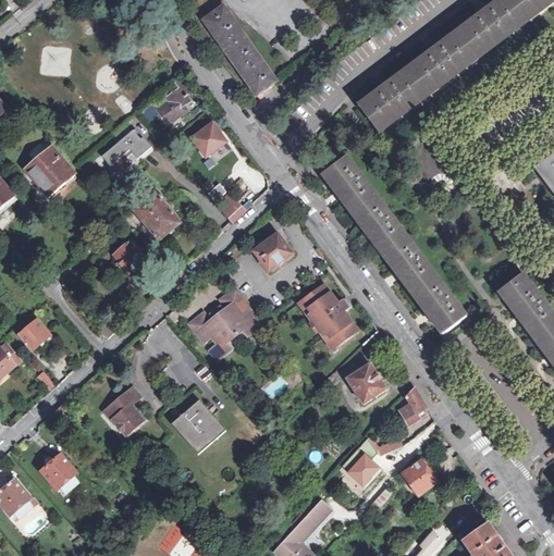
[(496,0),(357,104),(377,131),(552,0),(496,0)]
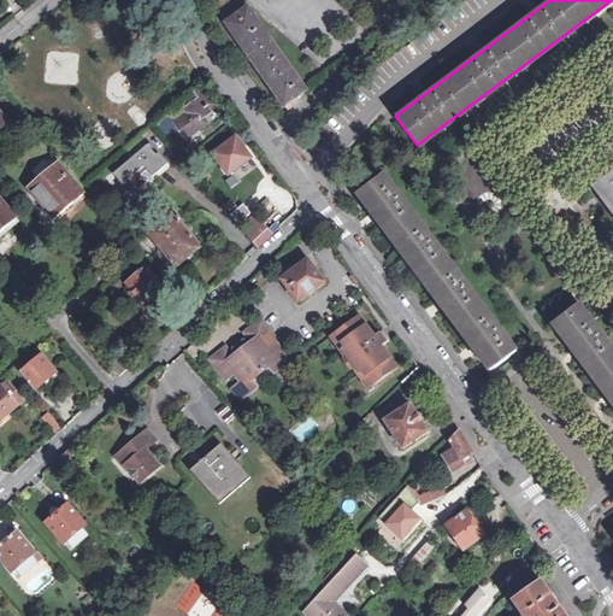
[(243,6),(222,22),(282,106),(304,91),(243,6)]
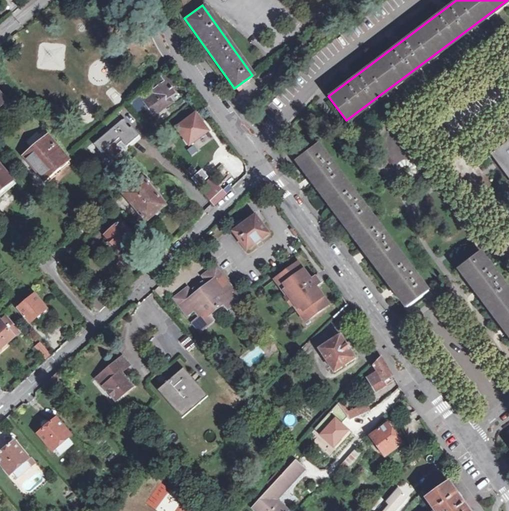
[(142,108),(146,113),(150,113),(151,113),(152,114),(170,102),(166,96),(171,92),(174,90),(172,87),(173,86),(164,73),(146,85),(153,94),(142,102),(136,95),(127,103),(135,113),(142,108)]
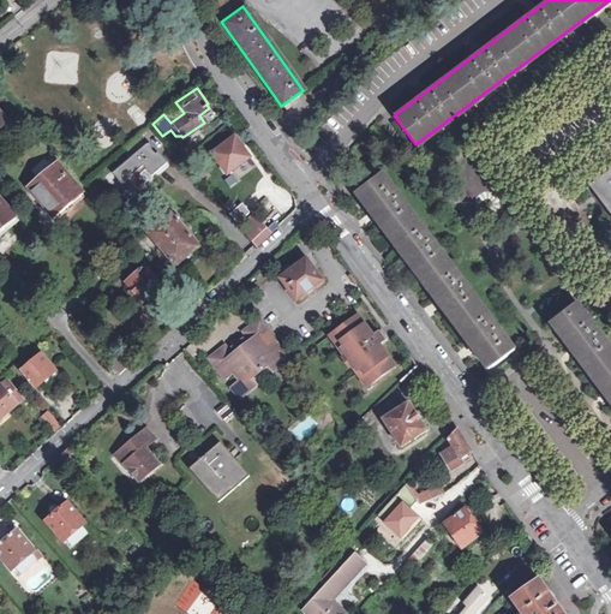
[(136,133),(123,145),(130,155),(111,171),(120,182),(121,182),(130,191),(143,180),(137,173),(144,167),(150,174),(165,161),(148,141),(144,143),(136,133)]
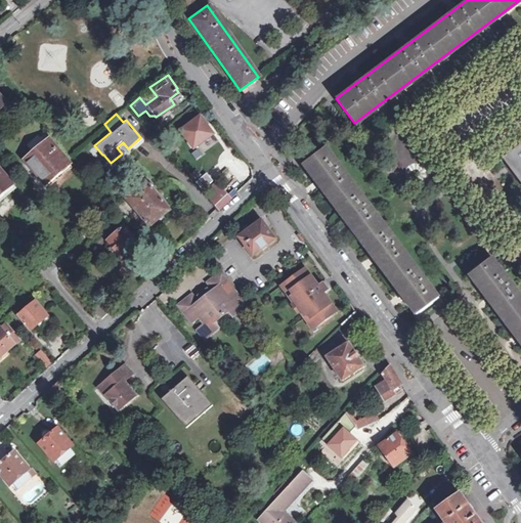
[(178,130),(191,147),(211,133),(198,116),(178,130)]
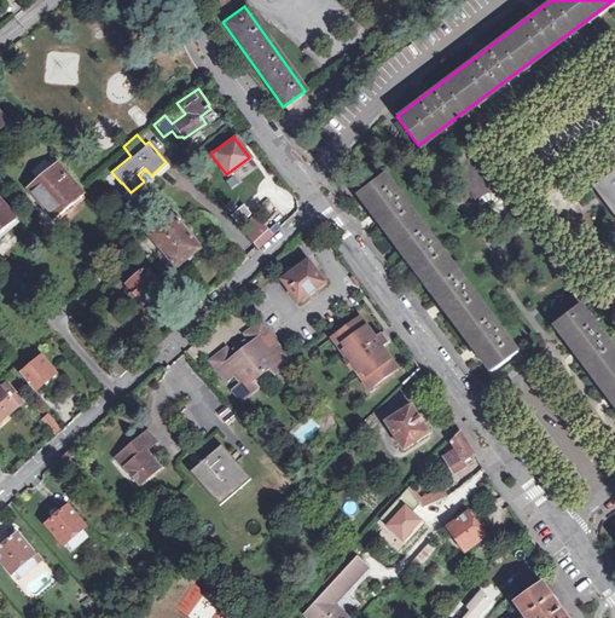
[(480,183),(470,163),(458,169),(468,189),(480,183)]
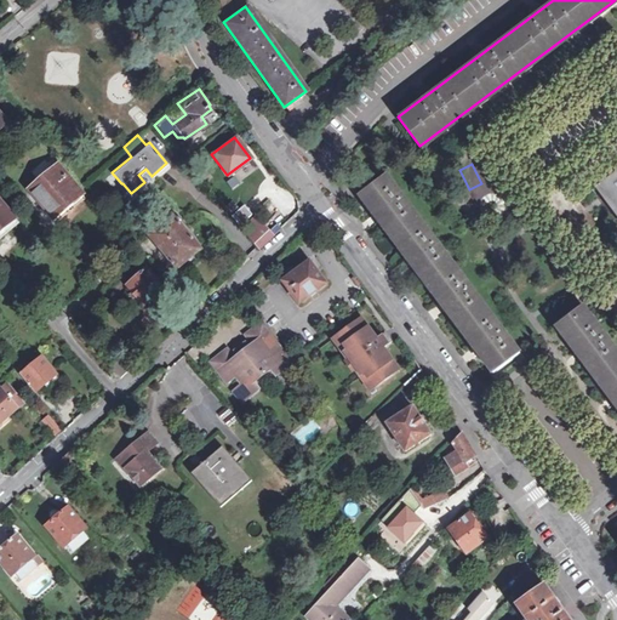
[(78,192),(56,166),(46,174),(28,189),(50,215),(78,192)]
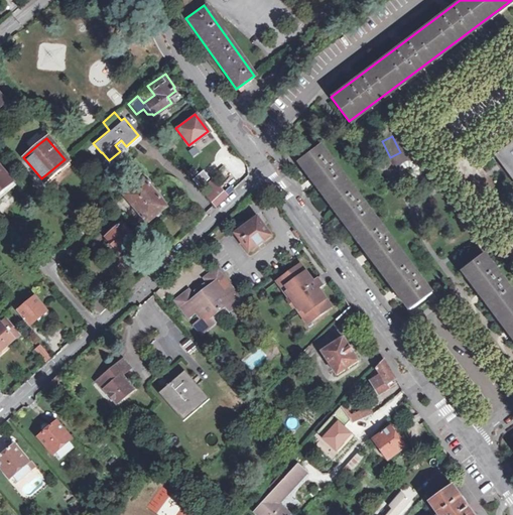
[(512,139),(488,158),(490,160),(494,157),(512,181),(512,139)]
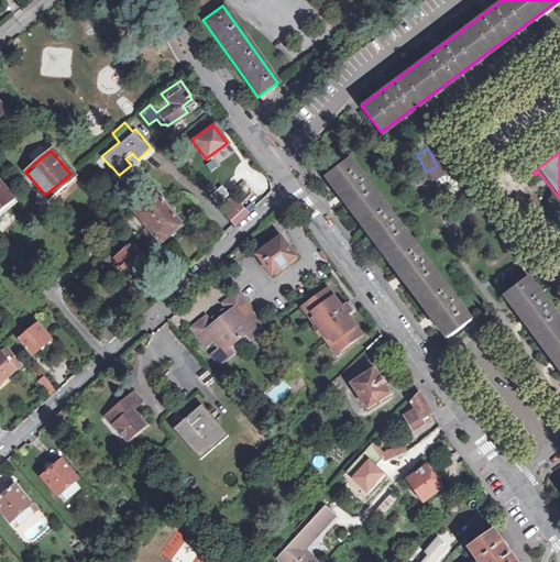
[(325,176),(445,337),(469,318),(349,157),(325,176)]
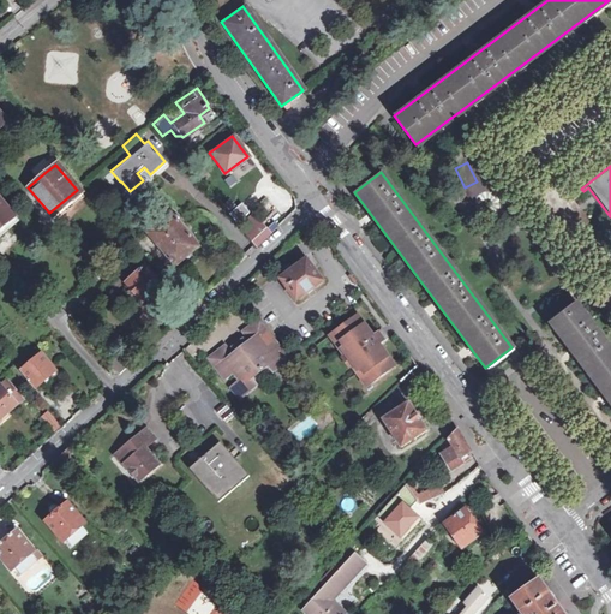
[(162,206),(156,192),(147,196),(153,209),(162,206)]
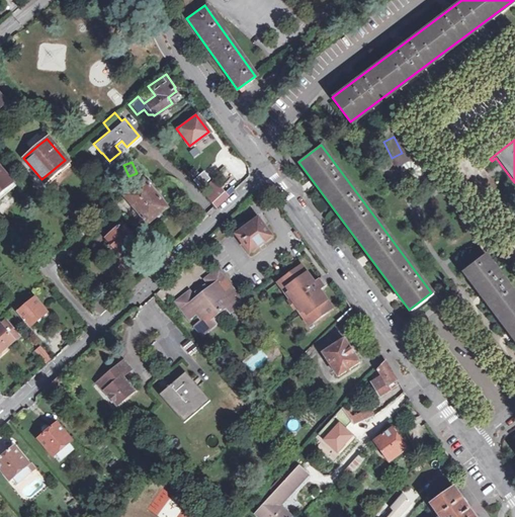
[(0,188),(9,181),(0,170),(0,188)]
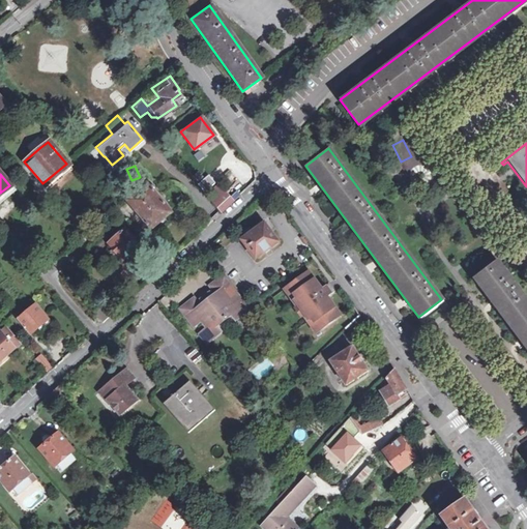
[(195,183),(201,192),(212,181),(205,174),(195,183)]
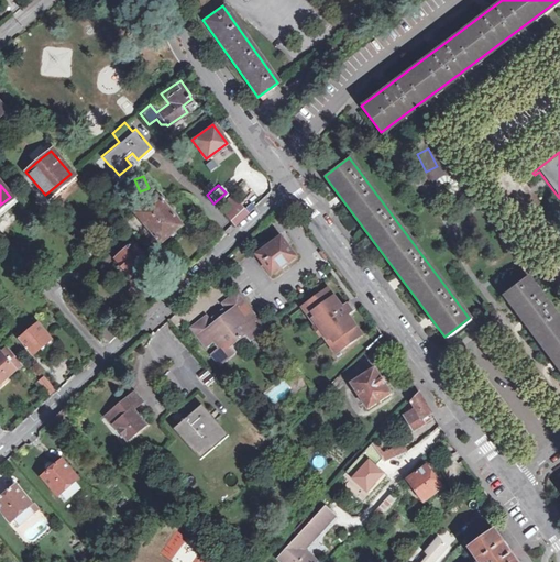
[(172,231),(179,226),(166,209),(156,198),(154,195),(131,212),(157,243),(172,231)]
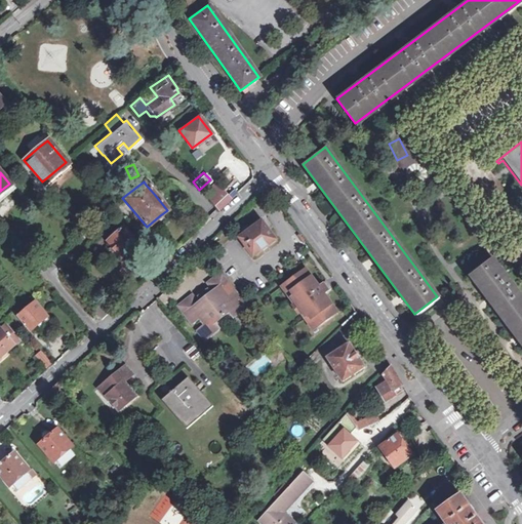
[(216,209),(235,193),(231,189),(225,195),(215,186),(211,189),(210,188),(208,191),(208,192),(204,196),(209,201),(216,209)]
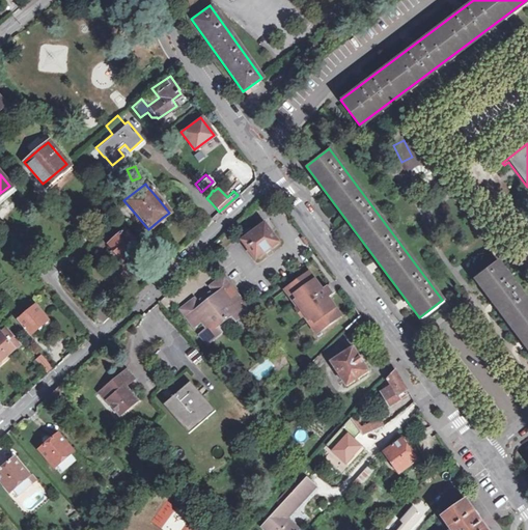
[(247,226),(239,231),(243,236),(240,239),(254,257),(277,241),(264,222),(251,230),(247,226)]
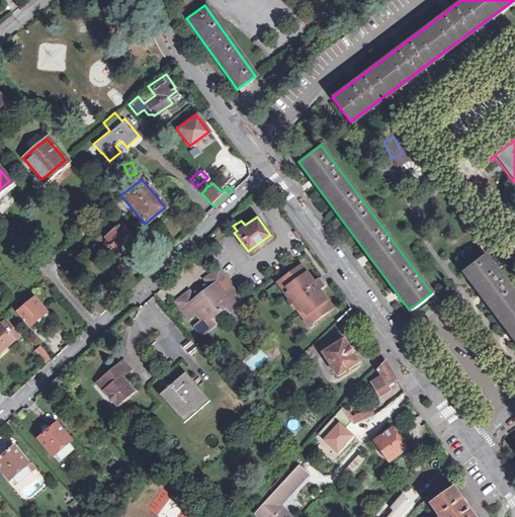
[(135,240),(120,224),(103,238),(117,254),(135,240)]
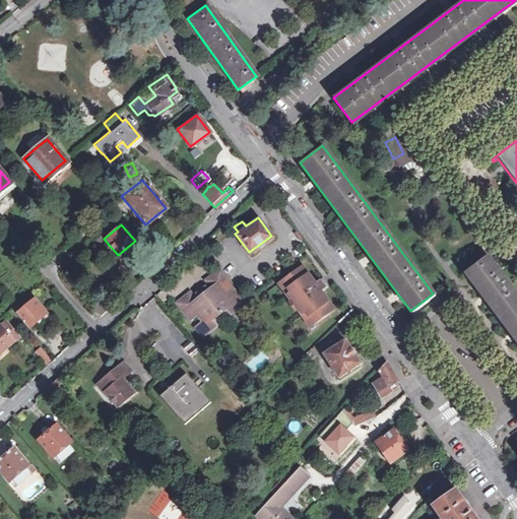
[(202,250),(198,244),(192,250),(196,255),(202,250)]
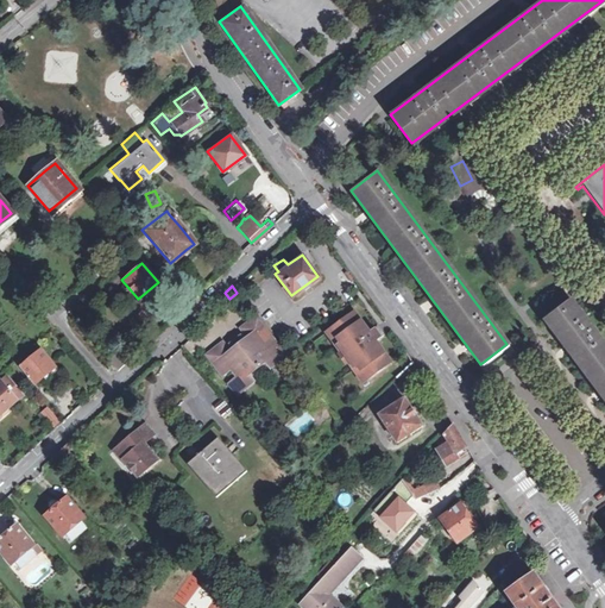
[(542,319),(604,401),(604,346),(568,299),(542,319)]
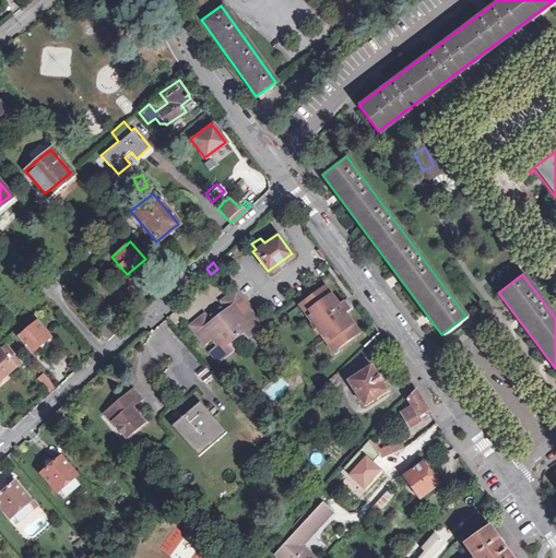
[(323,284),(302,300),(310,313),(308,316),(323,335),(326,334),(335,346),(357,330),(343,310),(347,308),(342,300),(338,304),(323,284)]
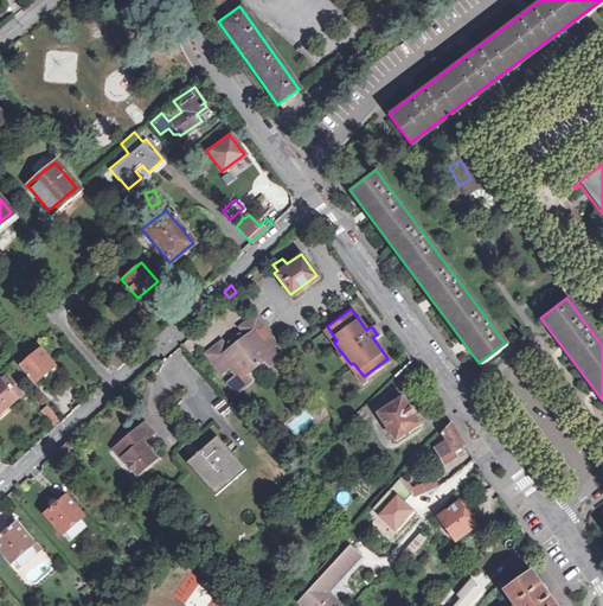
[(238,326),(245,336),(252,330),(261,323),(254,314),(238,326)]
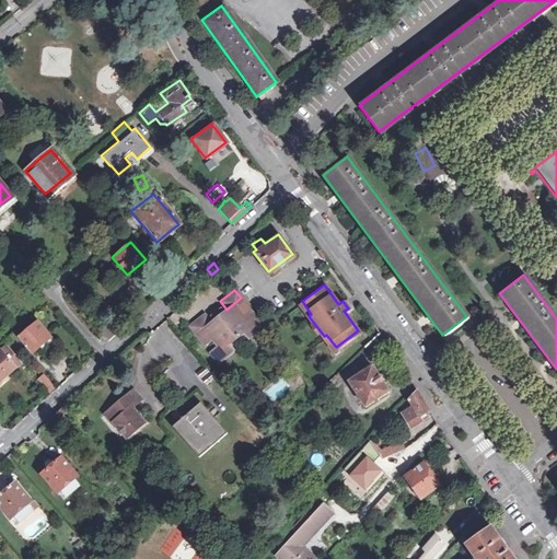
[(302,301),(298,304),(312,323),(310,324),(316,333),(318,332),(333,350),(336,347),(326,335),(324,336),(309,316),(311,314),(302,301)]
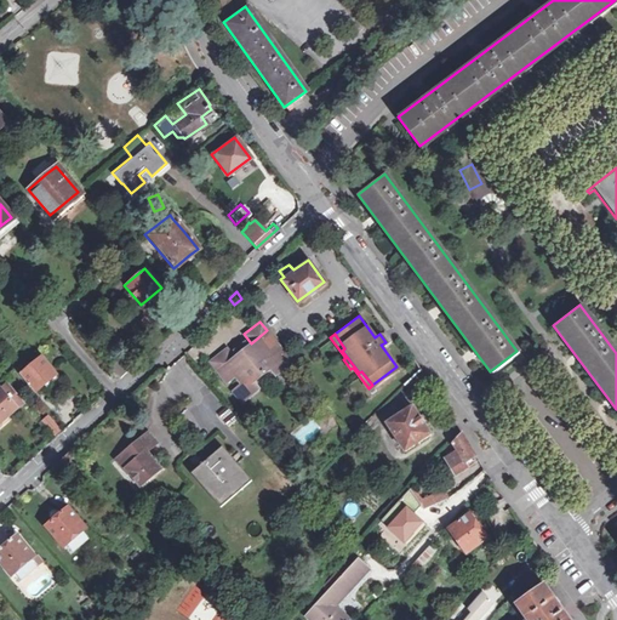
[(230,359),(216,371),(224,382),(232,375),(238,384),(229,390),(238,400),(257,387),(251,380),(267,368),(272,375),(291,362),(275,342),(267,348),(258,337),(251,343),(245,347),(238,354),(230,359)]
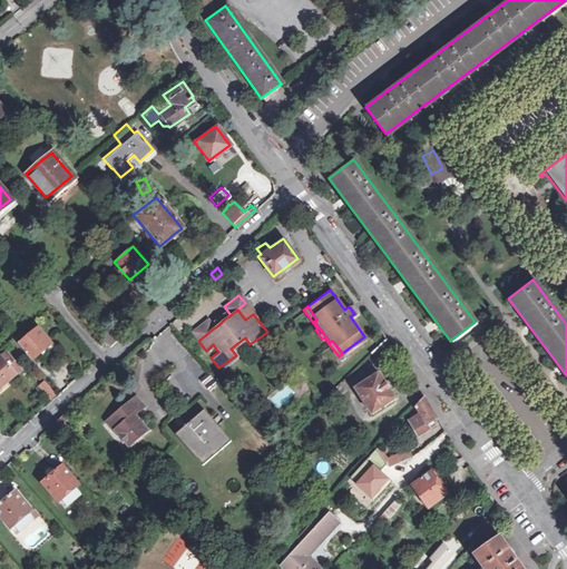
[(215,321),(218,325),(225,319),(223,315),(215,321)]
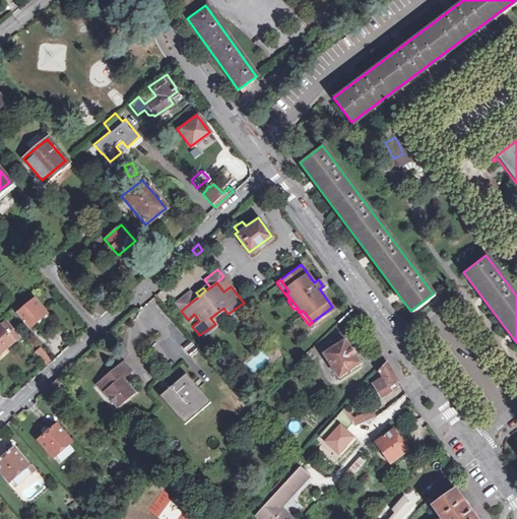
[(175,303),(181,311),(193,301),(188,293),(175,303)]
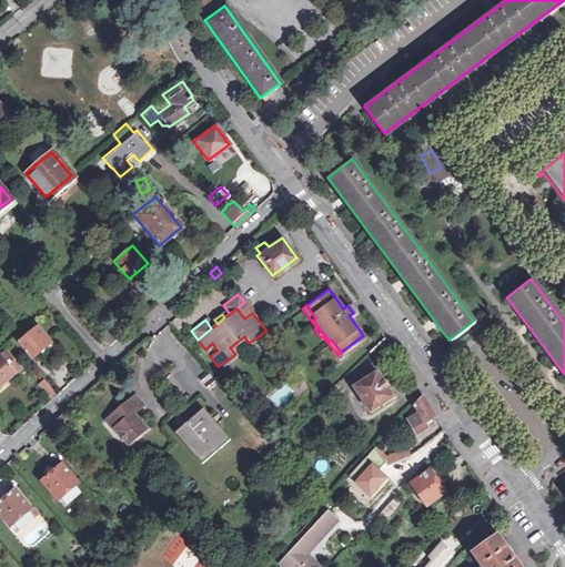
[(49,341),(34,325),(16,341),(30,356),(49,341)]
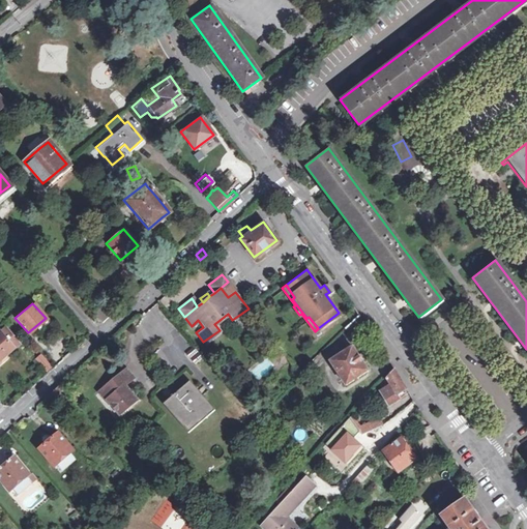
[(107,316),(96,304),(90,310),(100,322),(107,316)]
